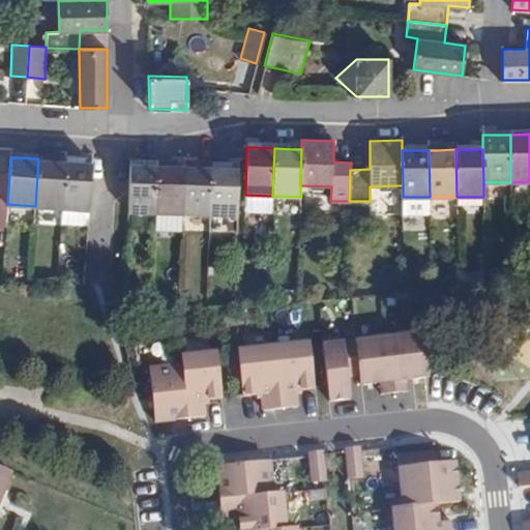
[(35,206),(62,208),(65,160),(58,160),(38,158),(35,206)]
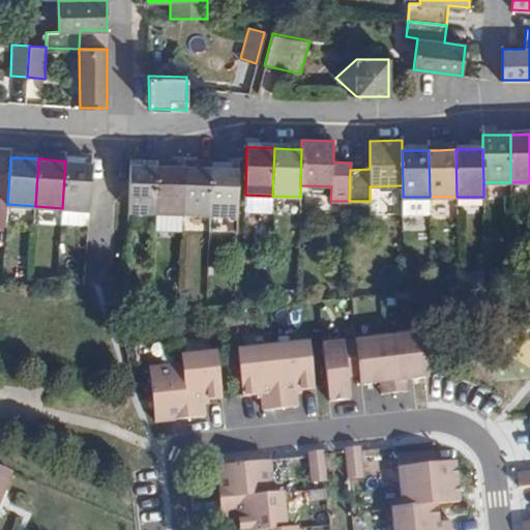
[(62,208),(89,209),(92,163),(84,163),(65,160),(62,208)]
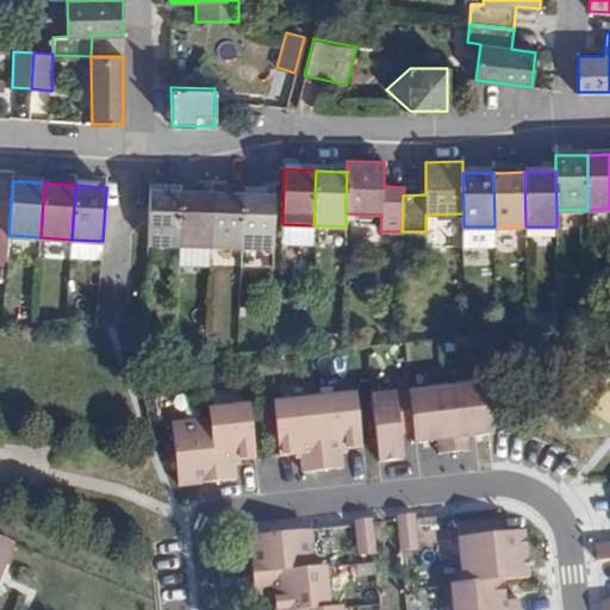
[(150,188),(148,244),(180,246),(181,190),(160,188),(150,188)]
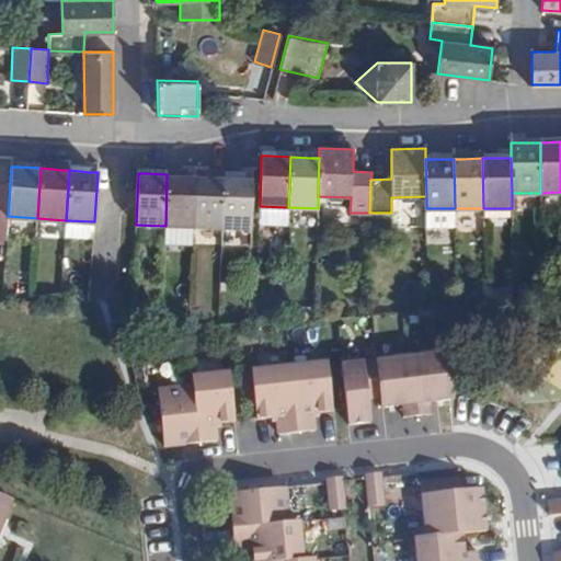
[(165,226),(164,245),(193,244),(194,227),(195,175),(187,175),(167,174),(165,226)]
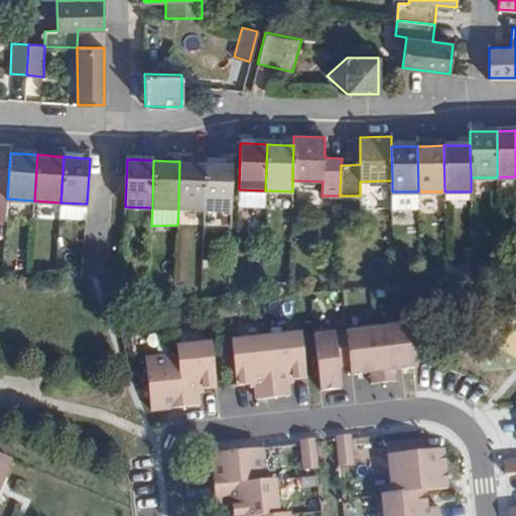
[(178,209),(205,210),(207,162),(187,162),(179,161),(178,209)]
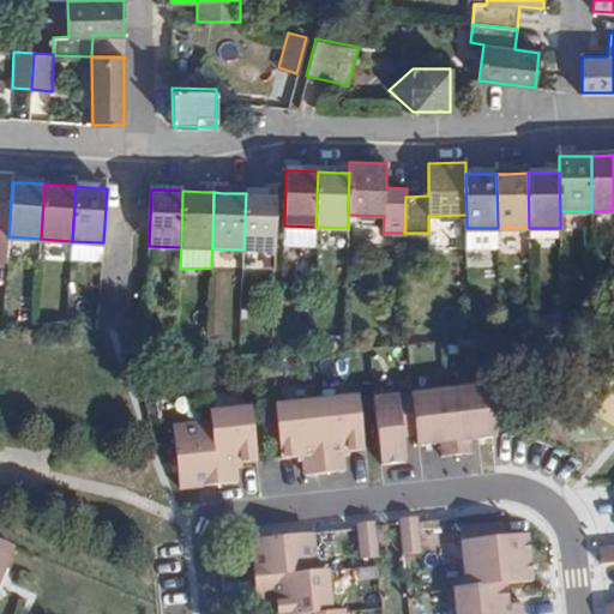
[(246,193),(244,250),(275,250),(276,194),(268,194),(246,193)]
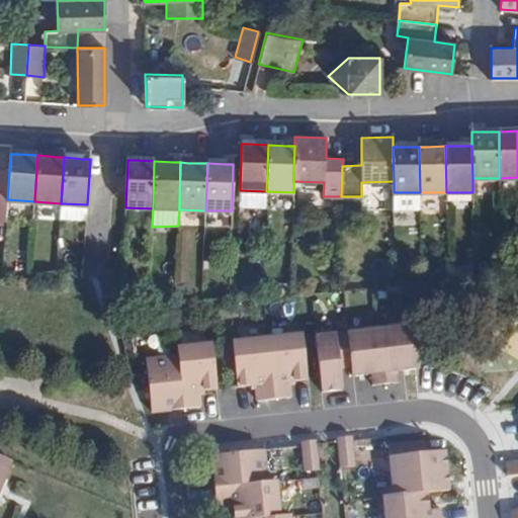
[(0,199),(7,199),(9,169),(0,168),(0,199)]
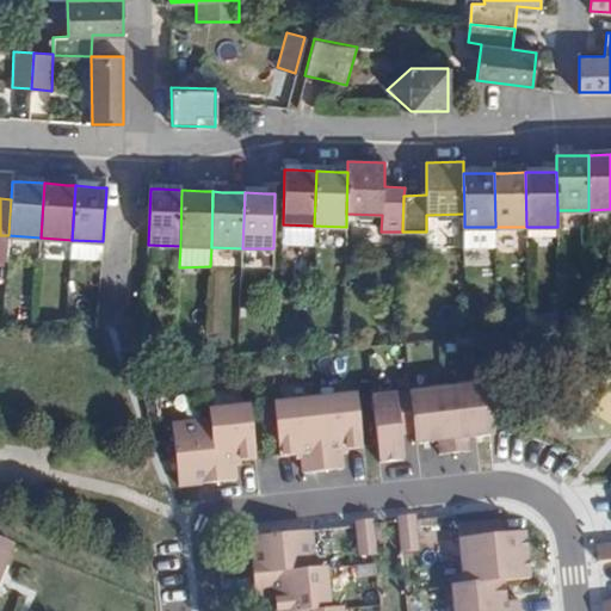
[(314,245),(314,226),(283,224),(282,244),(314,245)]
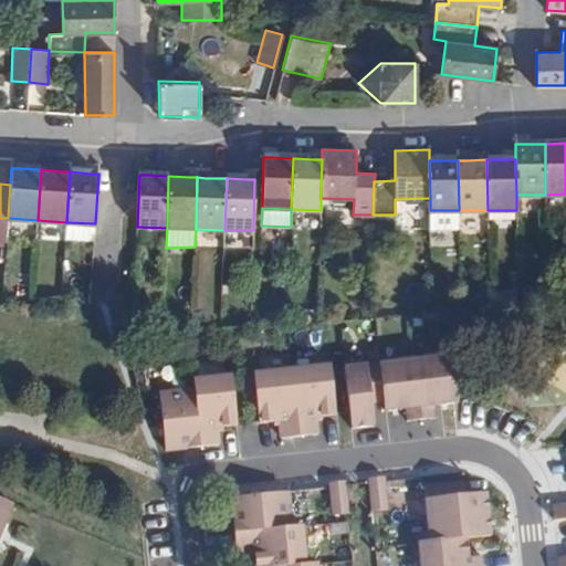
[(95,223),(66,222),(65,239),(94,241),(95,223)]
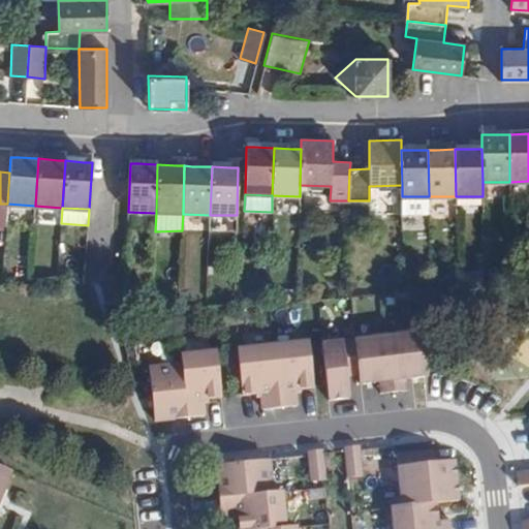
[(155,231),(156,213),(128,212),(128,231),(155,231)]
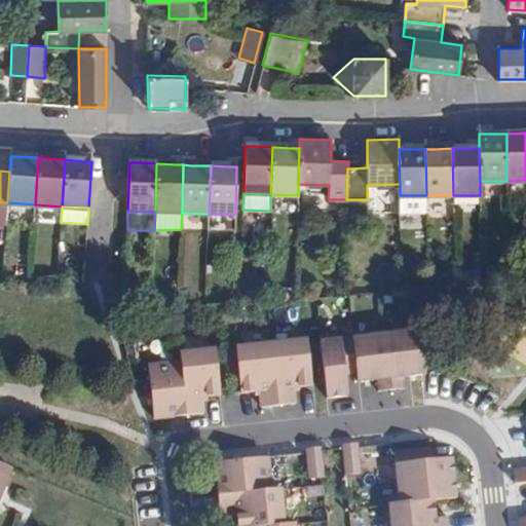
[(403,375),(421,374),(416,330),(385,334),(391,389),(404,388),(403,375)]
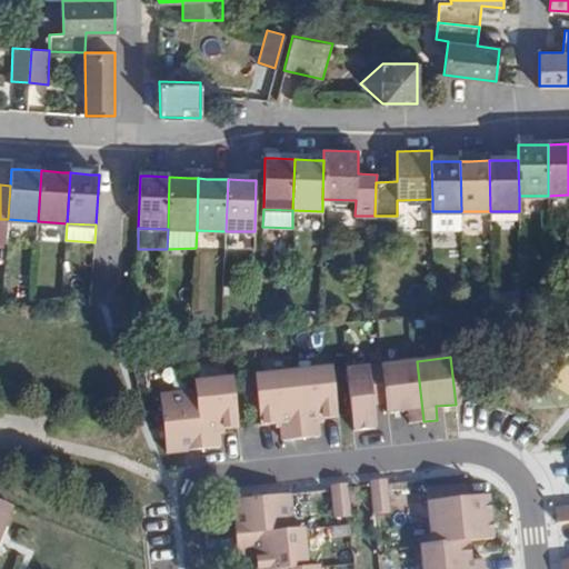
[(408,423),(423,421),(417,361),(382,365),(387,402),(388,410),(407,409),(408,423)]
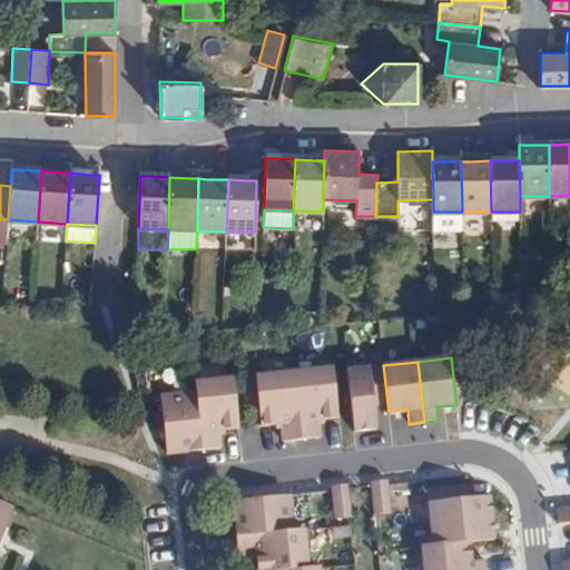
[(372,404),(387,403),(383,365),(347,369),(353,429),(374,426),(372,404)]
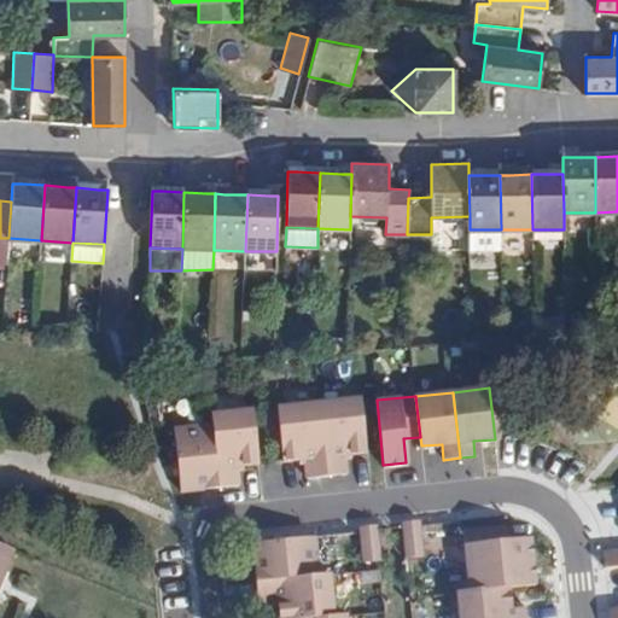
[(320,402),(278,407),(284,461),(308,458),(309,468),(307,470),(308,477),(347,473),(347,465),(344,465),(343,454),(367,452),(361,397),(320,402)]
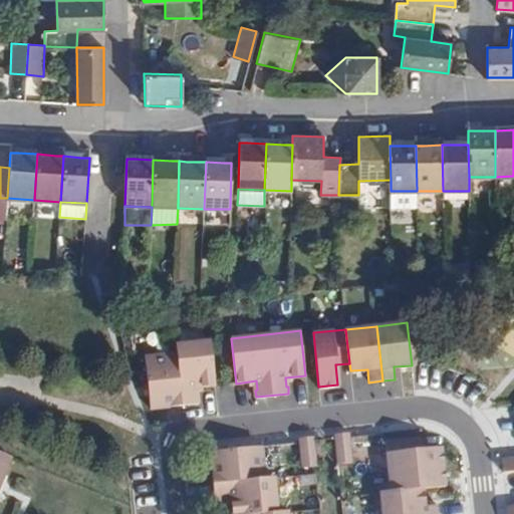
[(177,352),(145,355),(151,409),(199,403),(198,397),(197,397),(196,387),(215,384),(211,340),(176,343),(177,352)]
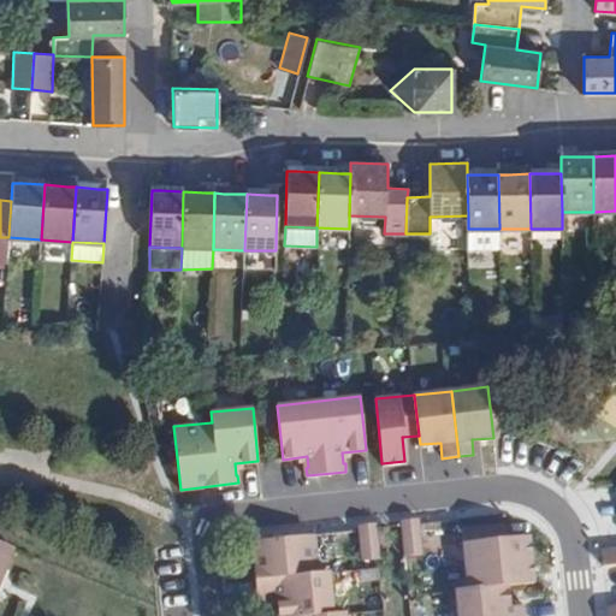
[(419,519),(402,520),(406,555),(422,554),(419,519)]
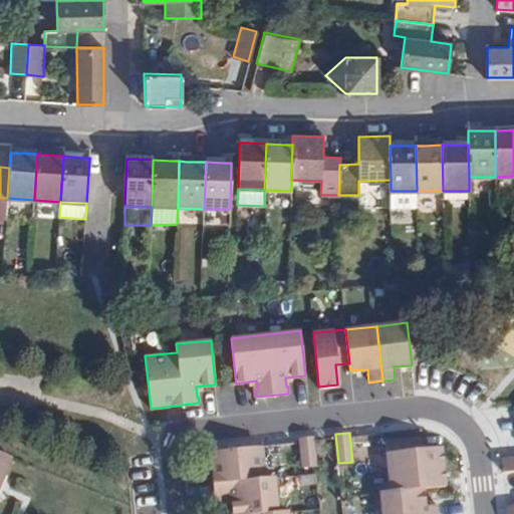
[(316,466),(314,437),(300,438),(302,467),(316,466)]
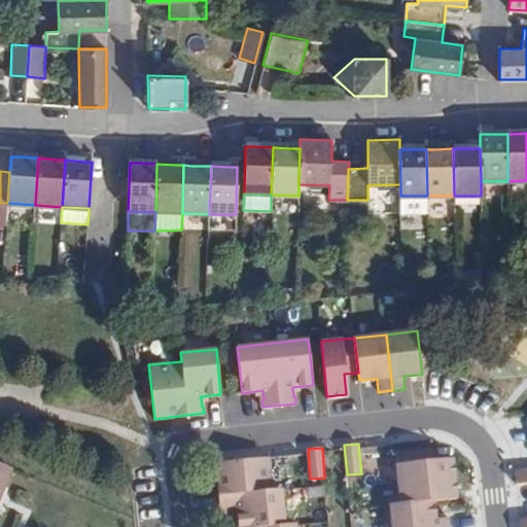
[(398,485),(455,478),(453,459),(430,460),(428,449),(395,452),(398,485)]
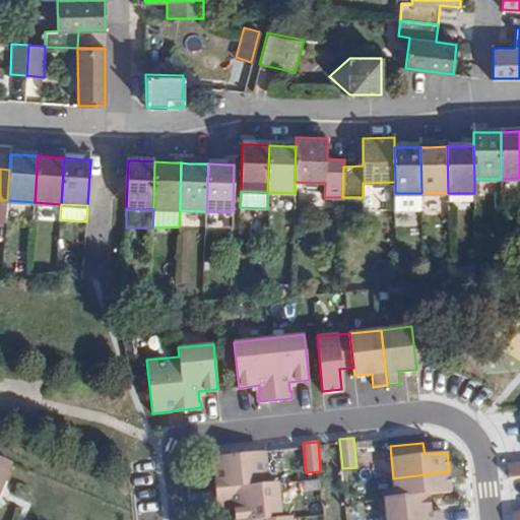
[(265,451),(212,456),(217,505),(224,505),(223,503),(234,502),(235,519),(290,519),(290,515),(281,516),(277,481),(268,482),(265,451)]
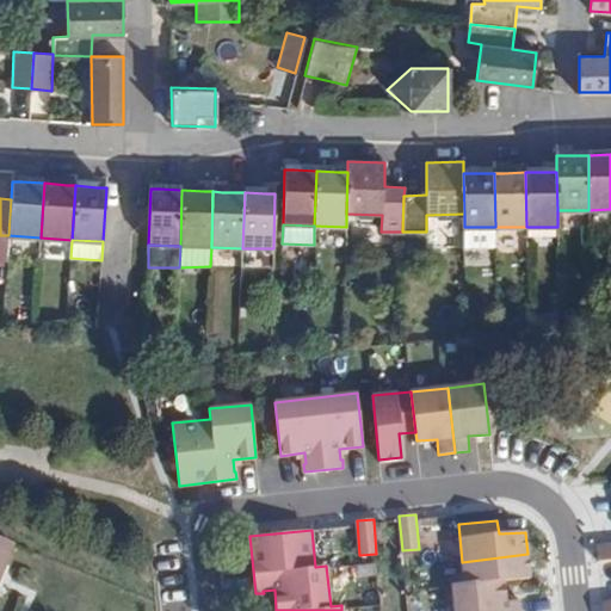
[(0,574),(13,542),(0,537),(0,574)]
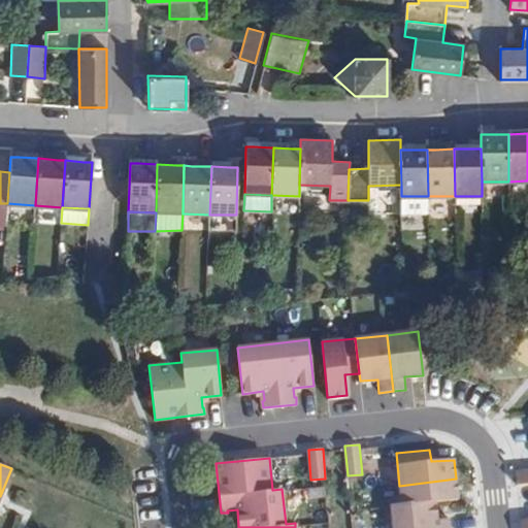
[(527,484),(527,469),(517,471),(518,485),(527,484)]
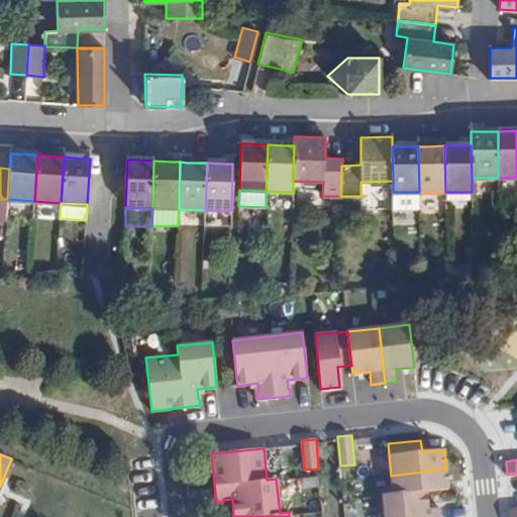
[(393,493),(426,490),(448,488),(446,469),(391,476),(393,493)]
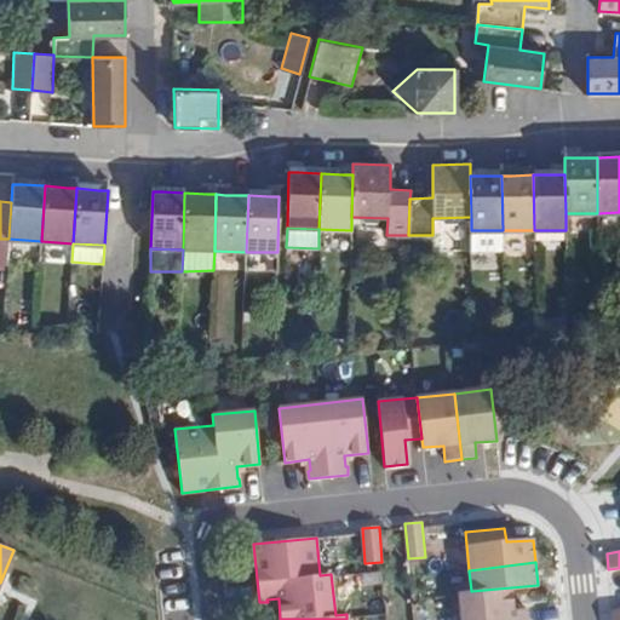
[(461,619),(528,619),(527,609),(514,610),(511,587),(471,591),(459,593),(461,619)]
